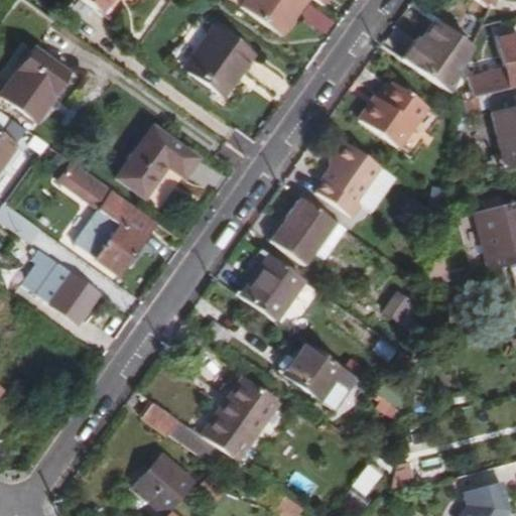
[(137,7),(142,0),(80,0),(115,25),(131,3),(137,7)]
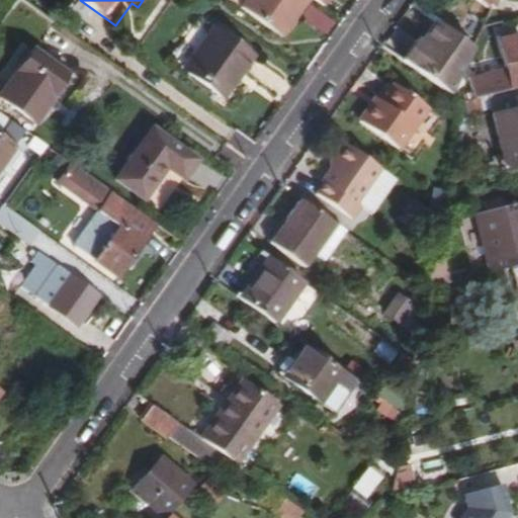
[(280,36),(307,0),(244,0),(239,8),(280,36)]
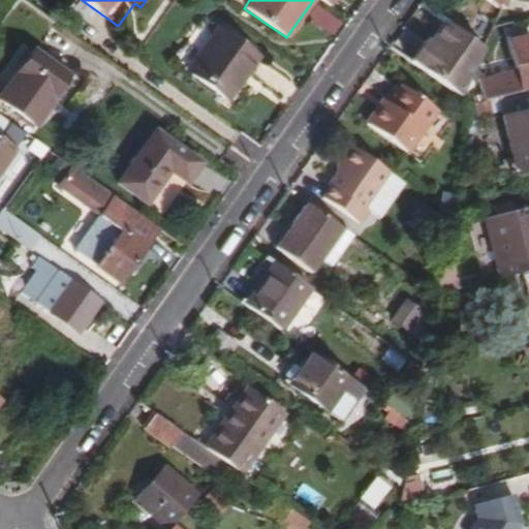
[(489,0),(497,6),(499,3),(505,8),(507,0),(489,0)]
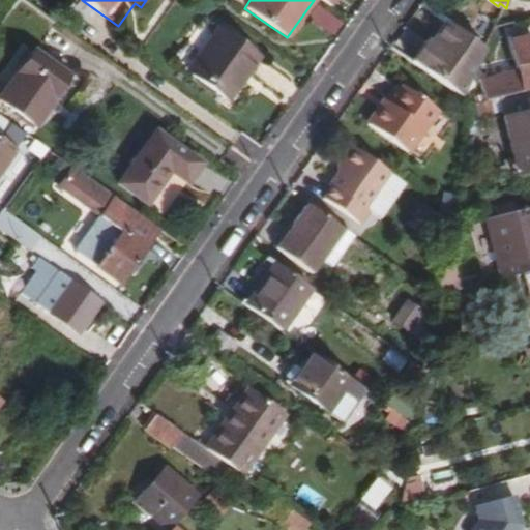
[(314,6),(307,20),(334,32),(341,19),(314,6)]
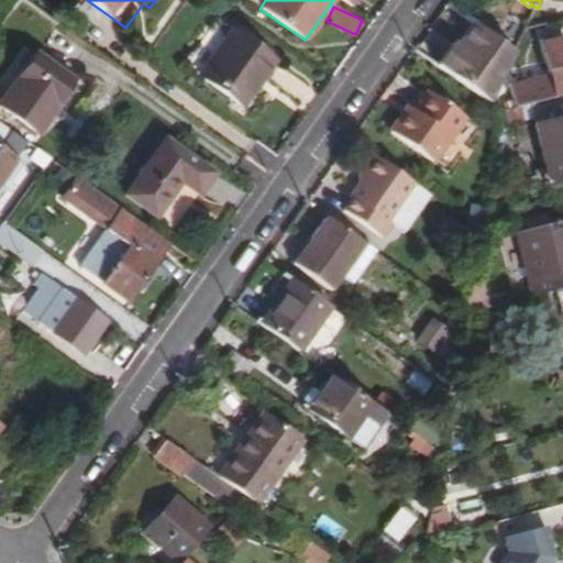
[(457,47),(441,69),(452,78),(487,103),(496,86),(512,54),(474,25),(457,47)]
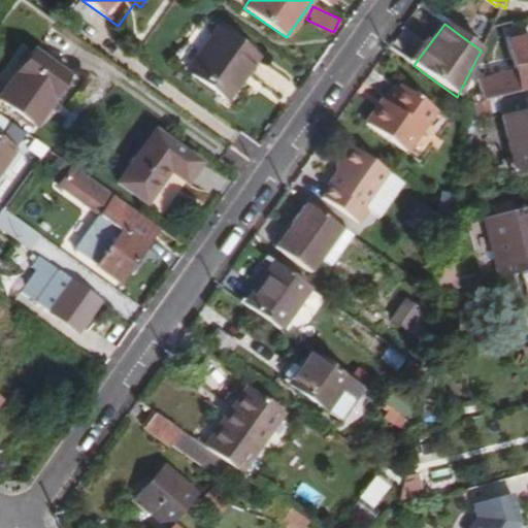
[(226,99),(257,56),(216,27),(187,70),(226,99)]
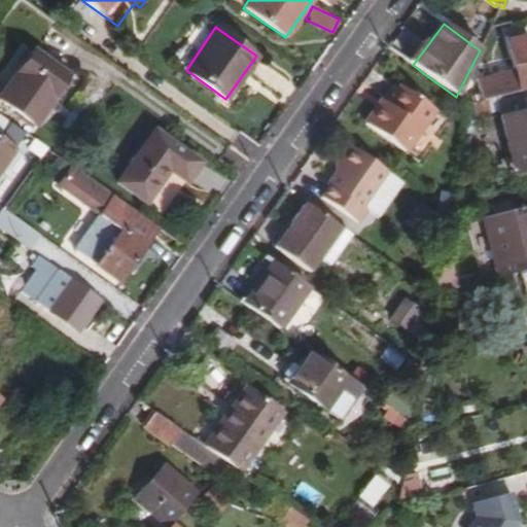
[(475,79),(481,103),(494,99),(526,90),(526,36),(518,39),(517,34),(501,37),(511,70),(475,79)]
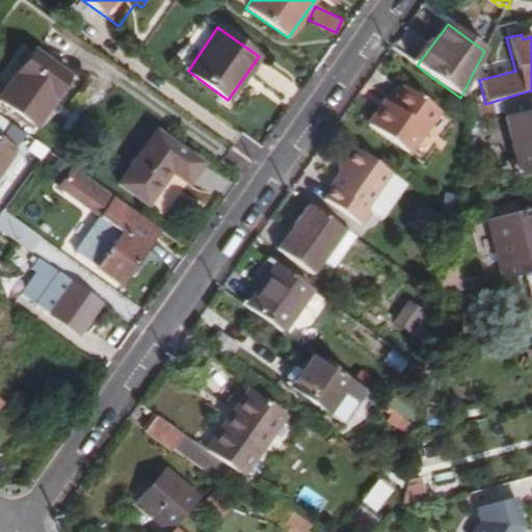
[(427,42),(413,62),(417,65),(432,45),(427,42)]
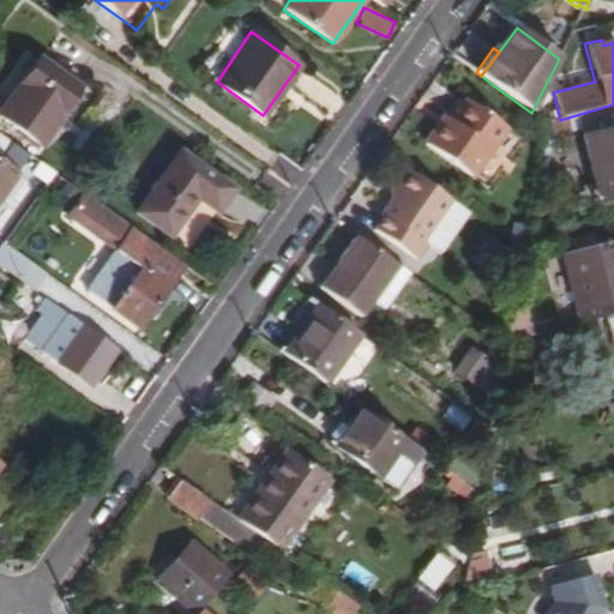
[(78,89),(38,60),(0,113),(0,116),(40,145),(62,114),(60,112),(78,89)]
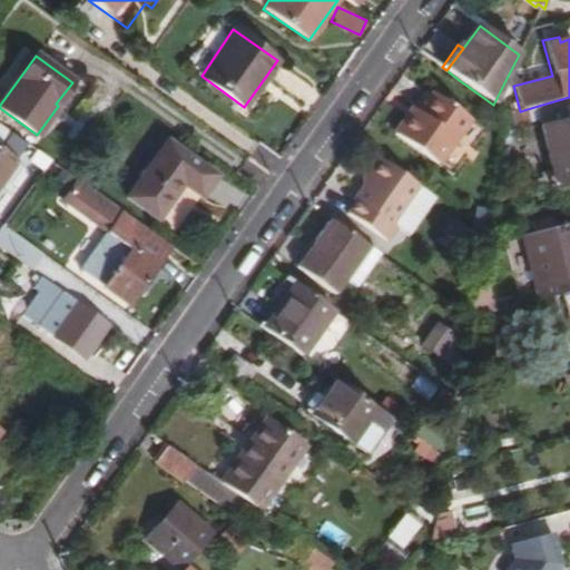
[(433,90),(419,108),(413,117),(409,114),(395,131),(434,160),(468,116),(433,90)]
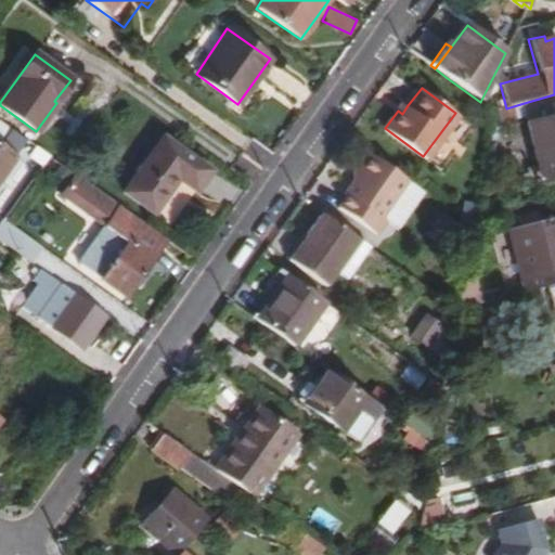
[(554,94),(520,104),(524,116),(537,165),(525,168),(526,171),(520,175),(523,182),(528,181),(529,183),(554,176),(554,94)]
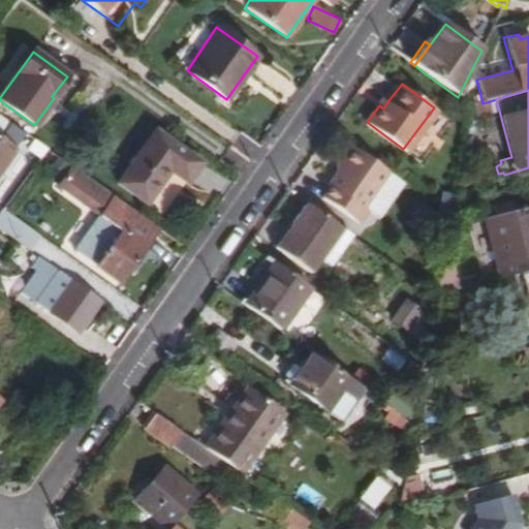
[(383,109),(389,100),(385,97),(379,105),(383,109)]
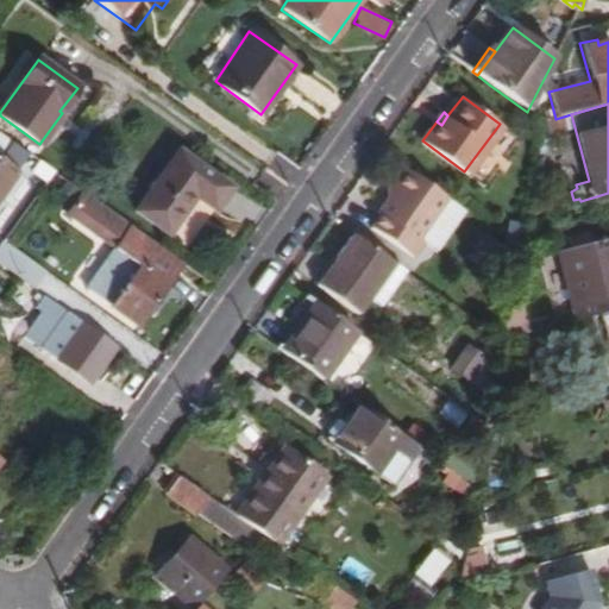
[(541,123),(539,137),(575,127),(571,114),(556,119),(541,123)]
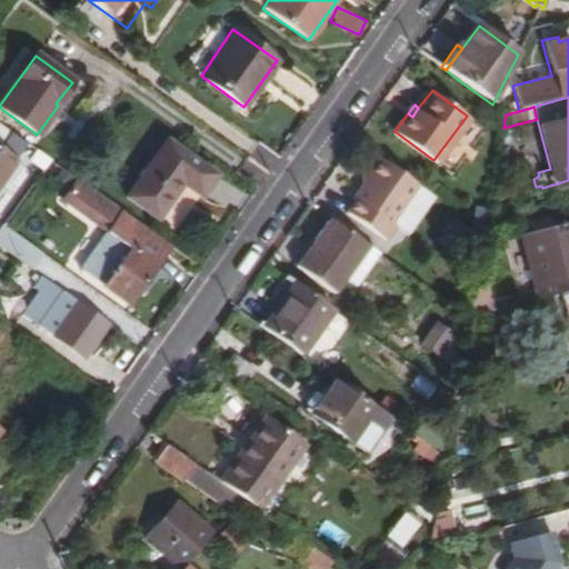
[(199,198),(213,177),(166,142),(127,198),(156,220),(180,185),(199,198)]
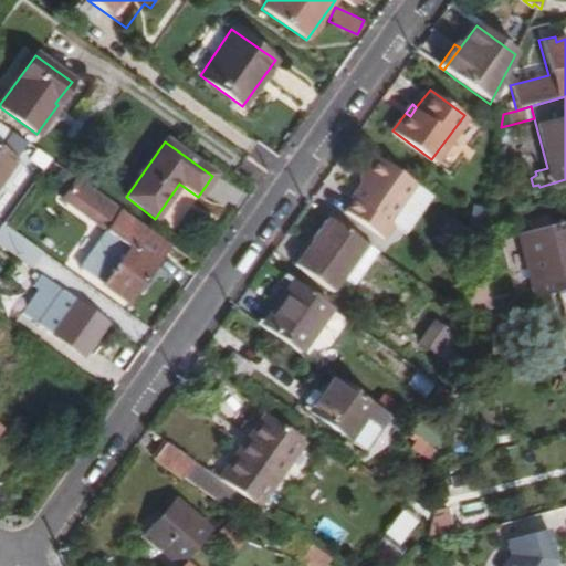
[(0,180),(13,163),(0,153),(0,180)]
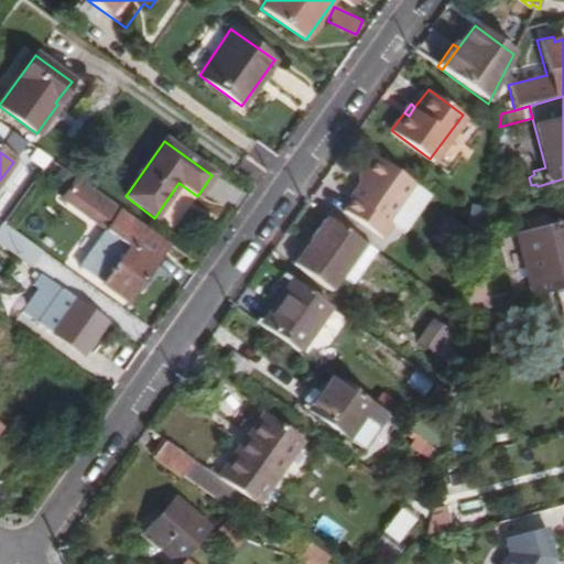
[(389,220),(415,184),(375,154),(360,175),(360,183),(350,197),(355,198),(345,210),(383,239),(394,224),(389,220)]
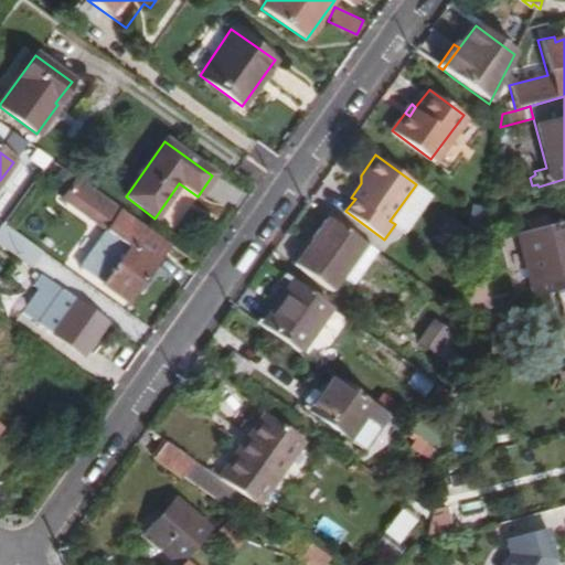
[(128,302),(169,244),(77,180),(65,199),(108,230),(81,268),(128,302)]
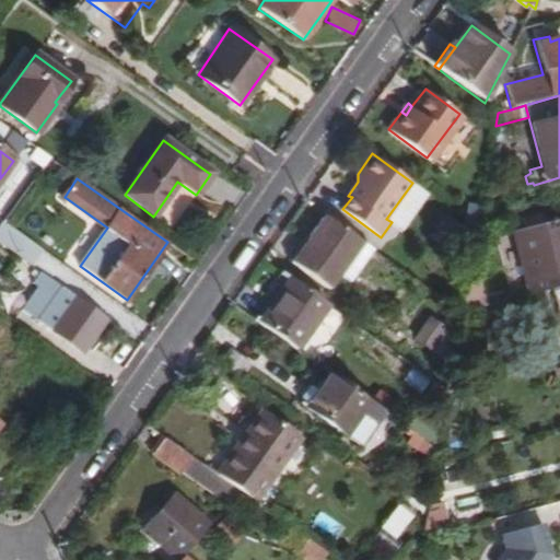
[(362,243),(325,216),(293,261),(329,288),(340,273),(362,243)]
